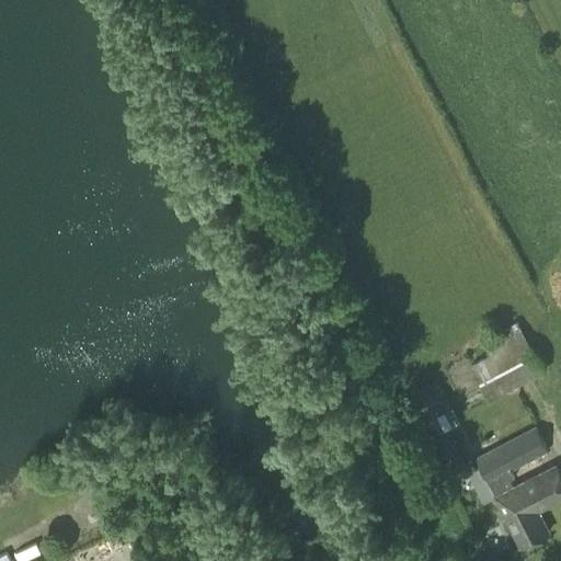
[(505,327),(501,320),(478,332),(490,353),(469,364),(488,400),(542,370),(516,321),(505,327)]
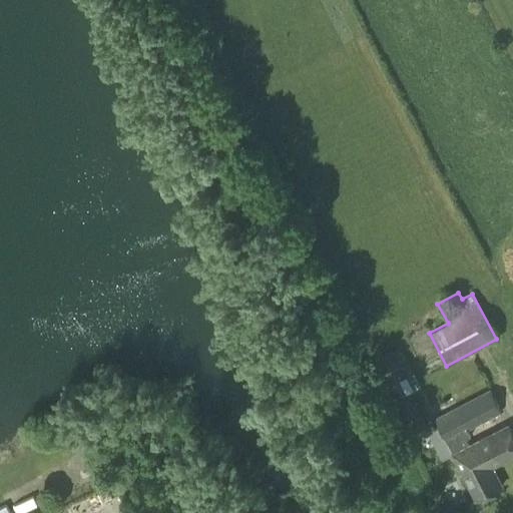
[(396,399),(407,393),(388,355),(377,360),(396,399)]
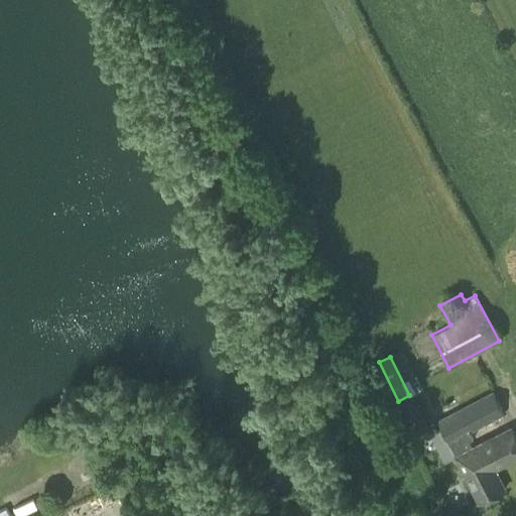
[(469,449),(472,448),(468,441),(473,438),(470,431),(503,414),(490,388),(443,411),(446,417),(437,422),(455,457),(456,457),(480,502),(504,489),(494,469),(493,469),(490,462),(478,468),(469,449)]
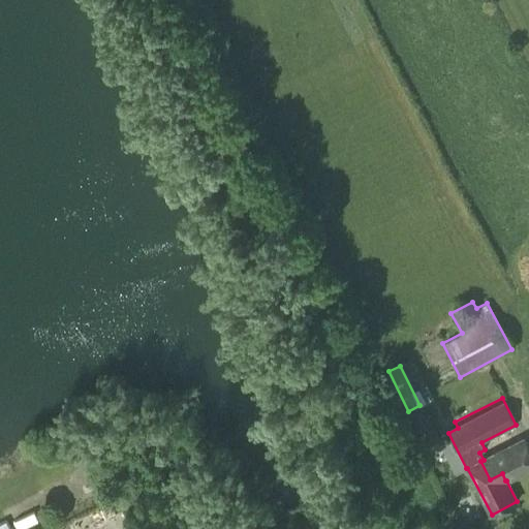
[(441,439),(425,408),(410,415),(413,423),(409,425),(413,433),(417,431),(426,447),(441,439)]
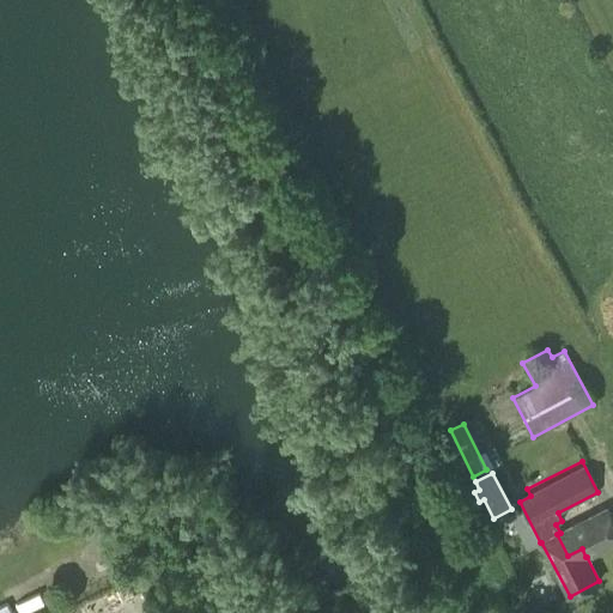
[(586,557),(587,557),(612,542),(612,521),(607,509),(560,533),(557,534),(568,556),(582,548),(586,557)]
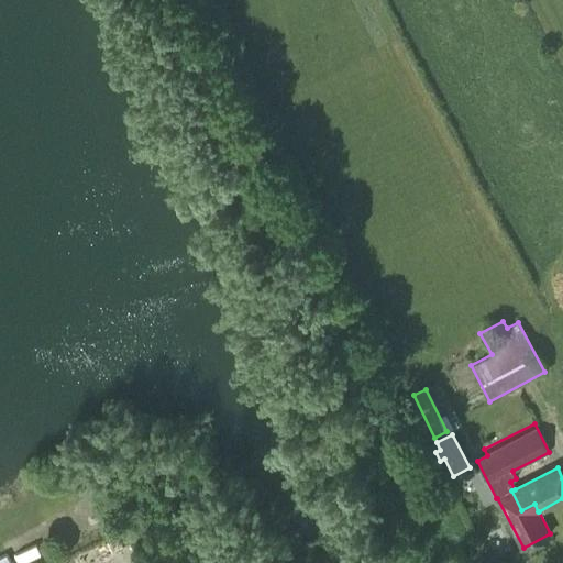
All buildings are outlined.
